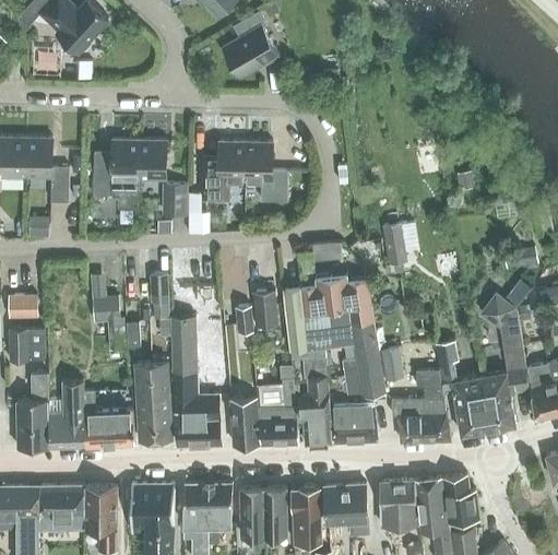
[(56,37),(78,56),(108,22),(87,2),(79,12),(64,0),(37,0),(23,15),(25,34),(42,16),(60,33),(56,37)]
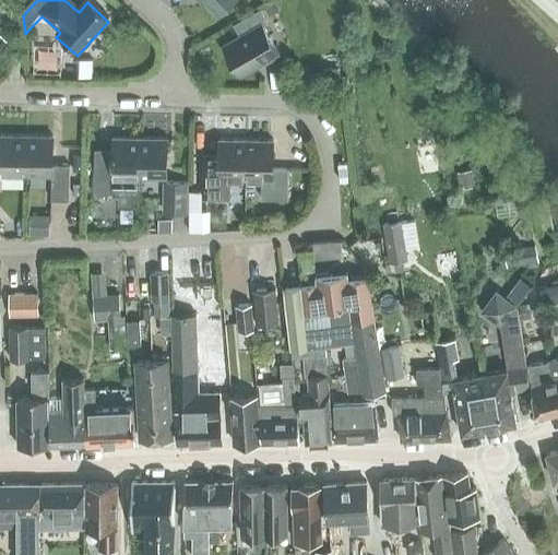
[(196,0),(197,0),(200,0),(217,18),(235,0),(196,0)]
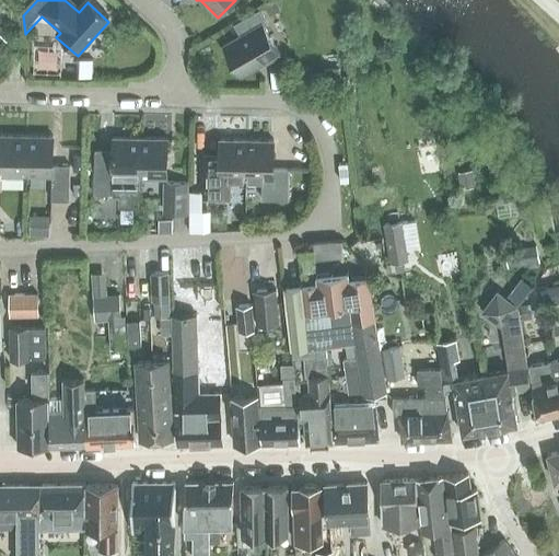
[(277,6),(265,12),(269,21),(281,14),(277,6)]
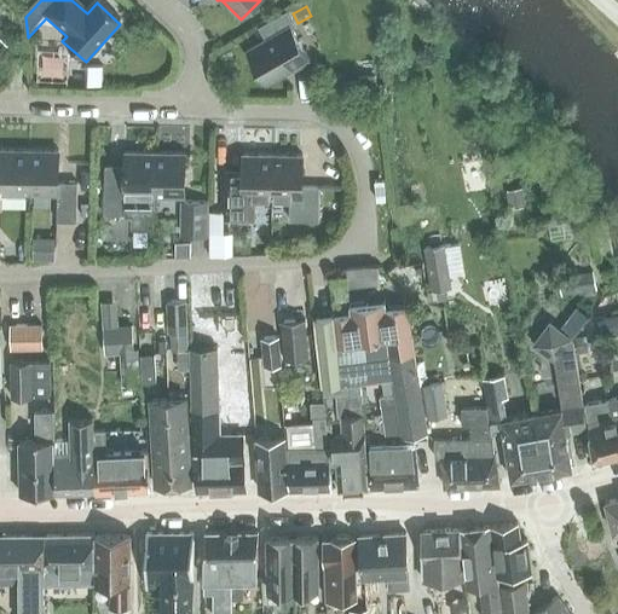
[(292,71),(293,74),(310,64),(290,32),(294,30),(286,17),(259,32),(266,45),(247,56),(265,87),(292,71)]
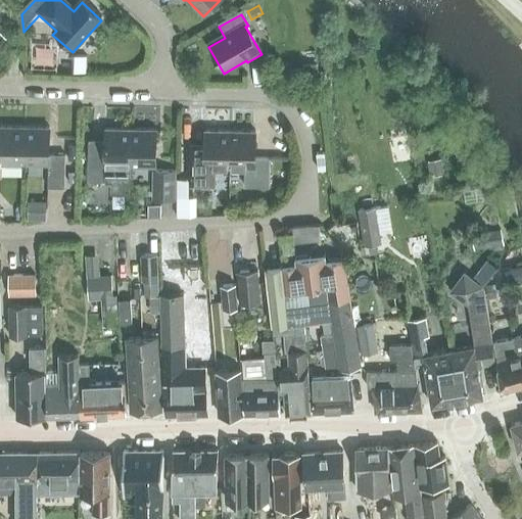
[(318,66),(302,68),(304,82),(320,79),(318,66)]
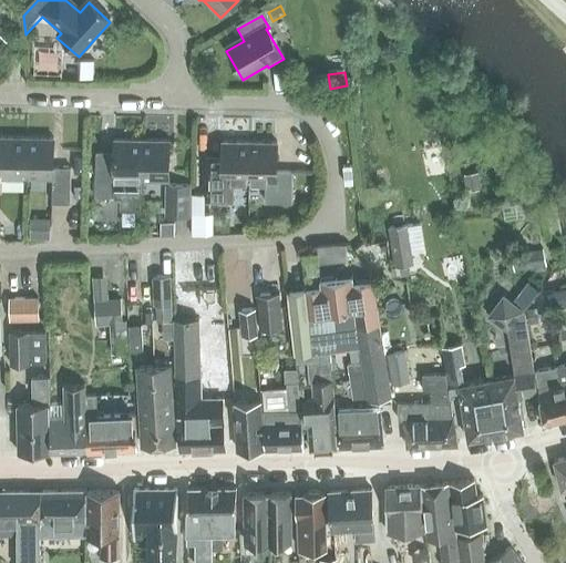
[(0,160),(0,181),(27,182),(27,142),(0,142),(0,160)]
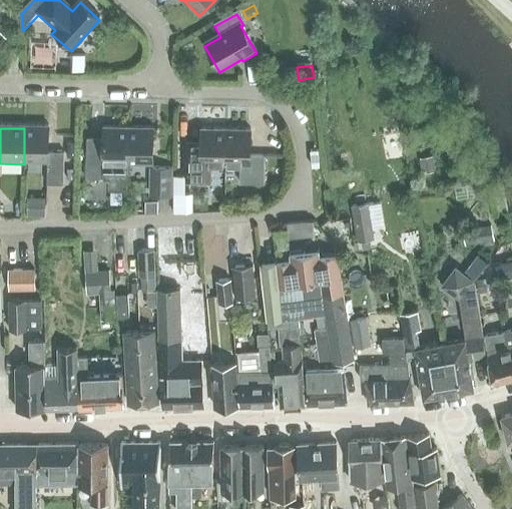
[(48,128),(24,128),(24,164),(47,164),(47,187),(63,187),(64,155),(48,155),(48,128)]
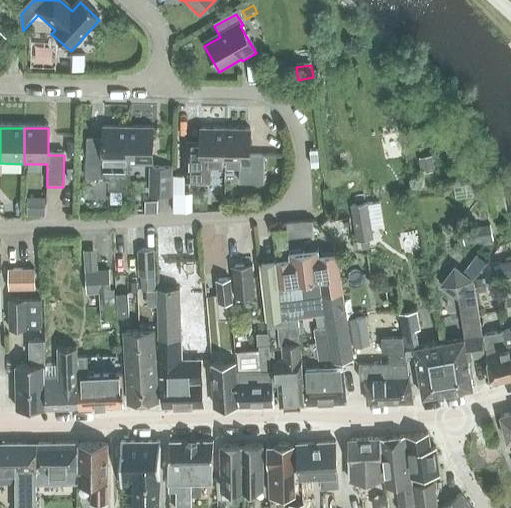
[(103,155),(86,155),(85,181),(109,182),(108,185),(115,192),(126,193),(127,166),(128,130),(103,129),(103,155)]
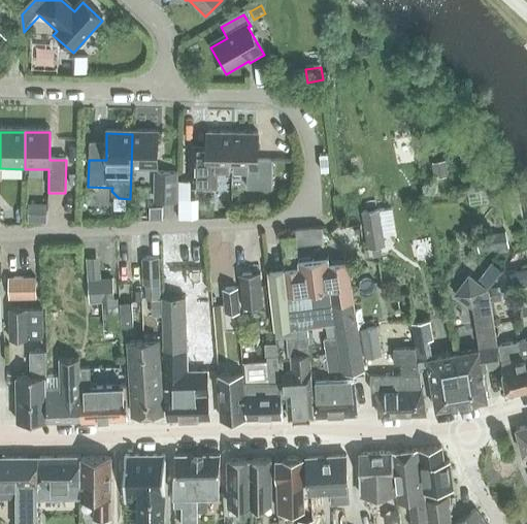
[(132,134),(131,171),(157,171),(157,134),(132,134)]
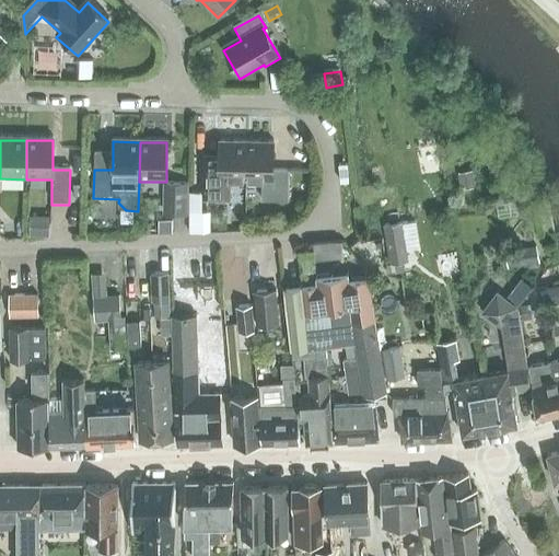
[(219,143),(219,160),(204,160),(202,203),(229,203),(229,183),(245,184),(246,145),(219,143)]
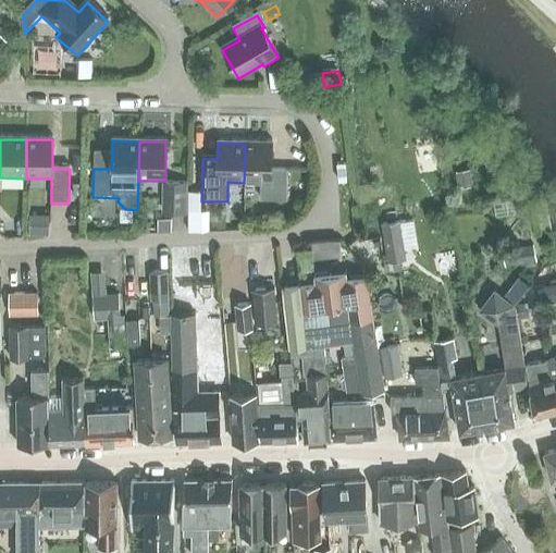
[(245,144),(244,183),(260,183),(260,203),(286,203),(286,172),(271,172),(271,144),(245,144)]
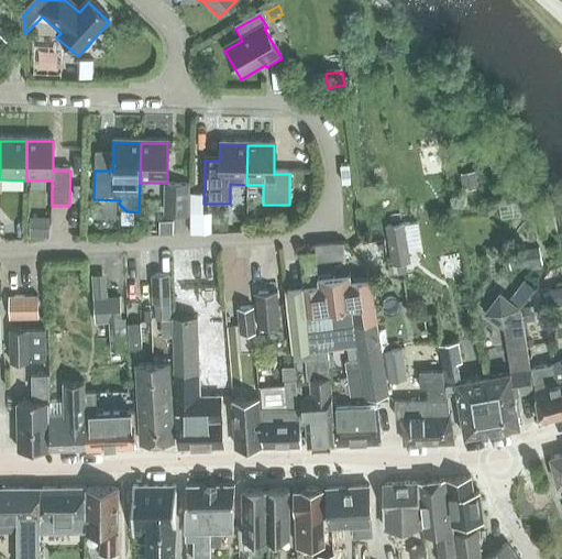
[(190,187),(164,187),(164,219),(190,219),(190,187)]
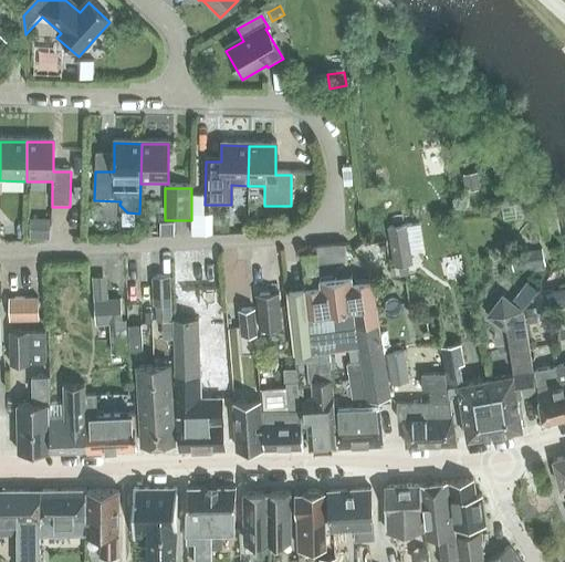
[(212,215),(192,216),(194,236),(213,236),(212,215)]
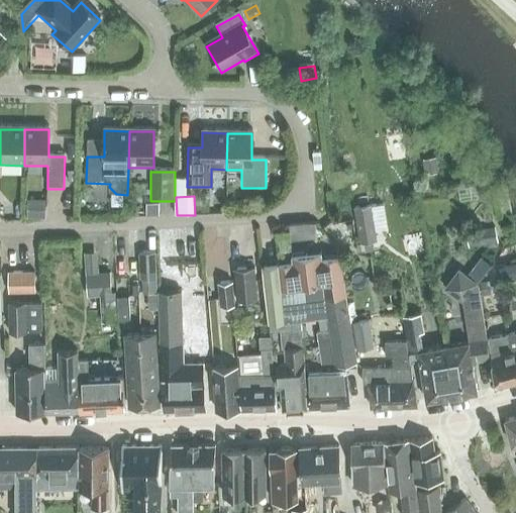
[(46,207),(28,207),(27,222),(45,222),(46,207)]
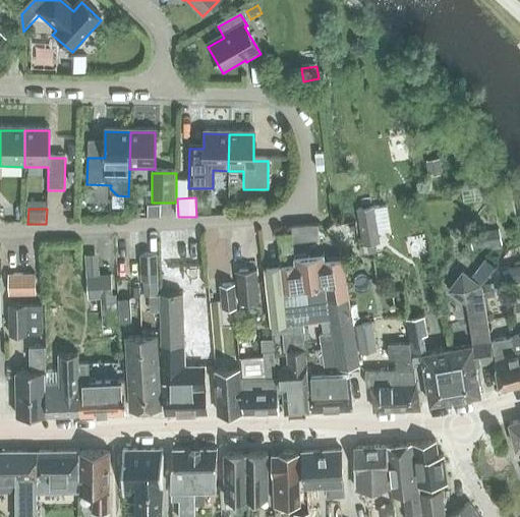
[(374,211),(357,213),(363,249),(379,247),(373,218),(376,218),(374,211)]
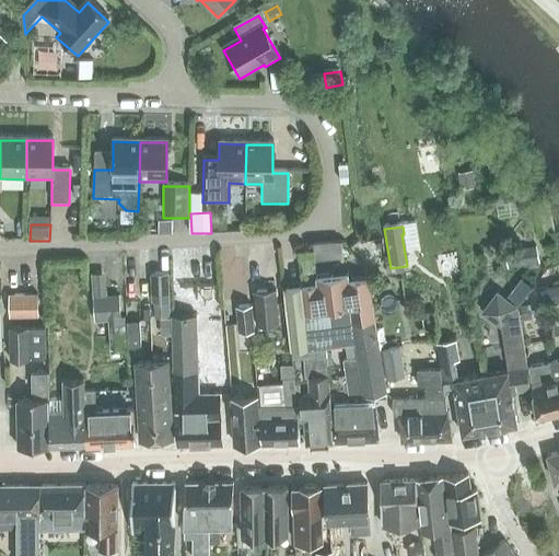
[(312,270),(344,268),(342,246),(310,248),(312,270)]
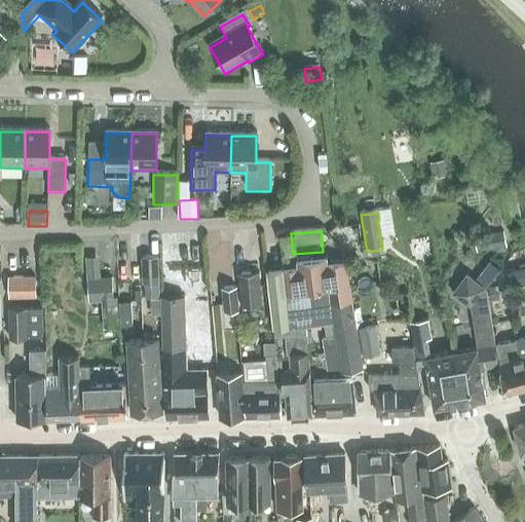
[(474,239),(477,255),(508,249),(503,233),(474,239)]
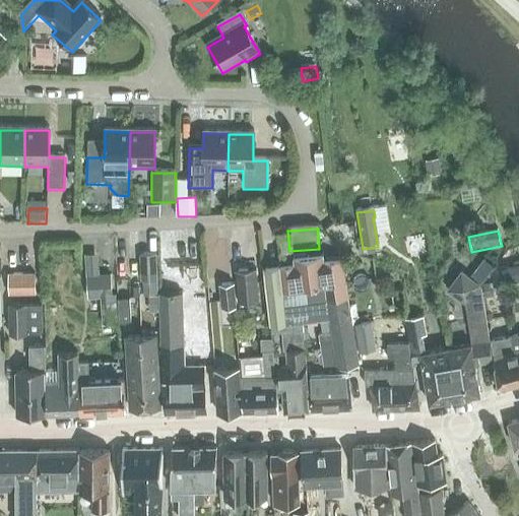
[(294,260),(295,267),(264,270),(267,300),(345,288),(345,286),(344,286),(341,261),(324,263),(323,256),(294,260)]
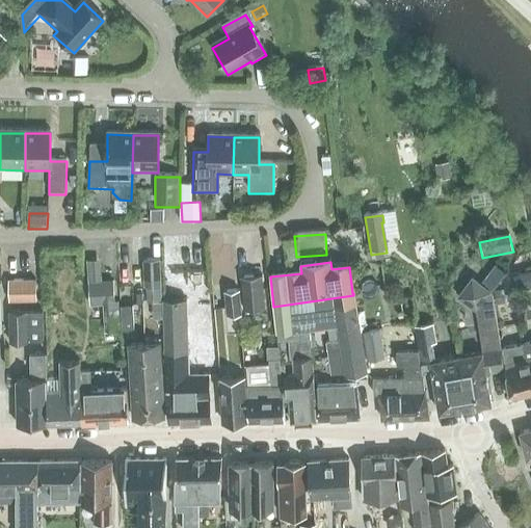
[(143,263),(144,292),(161,291),(160,263),(143,263)]
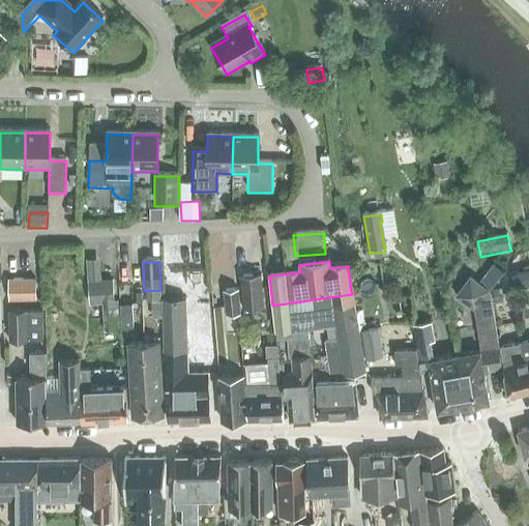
[(528,273),(510,279),(515,295),(528,290),(528,273)]
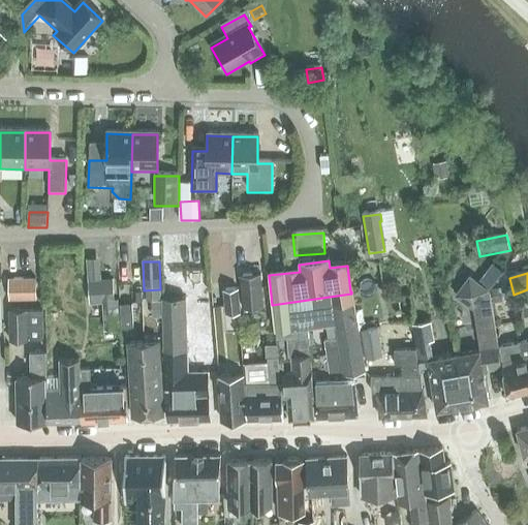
[(264,310),(260,277),(239,279),(243,312),(264,310)]
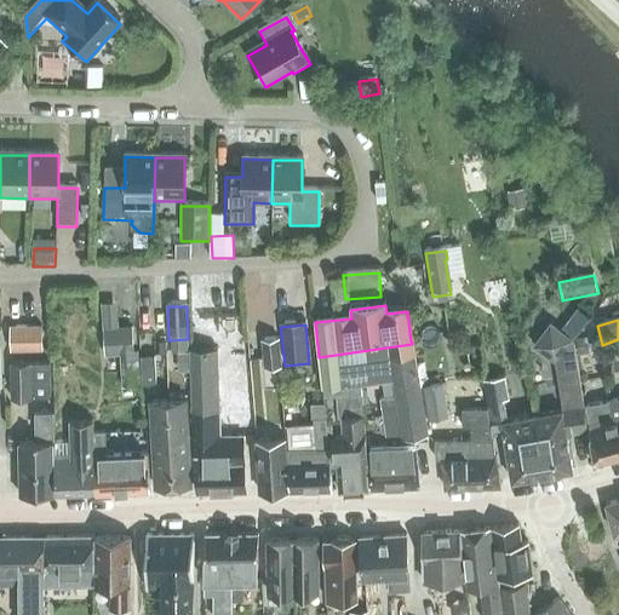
[(562,414),(532,420),(539,460),(544,480),(572,475),(566,436),(588,432),(573,346),(550,328),(534,349),(556,366),(562,414)]
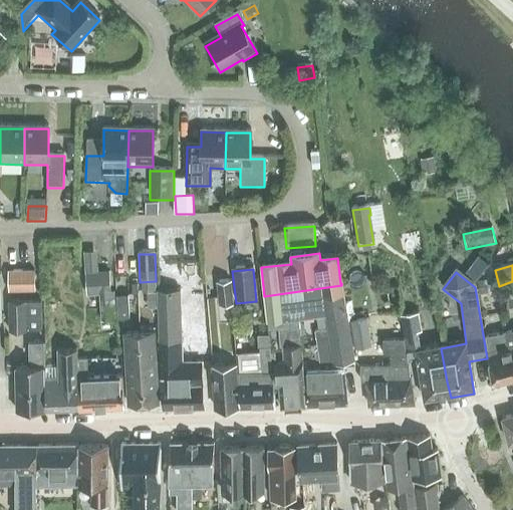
[(36,294),(35,273),(8,273),(8,295),(36,294)]
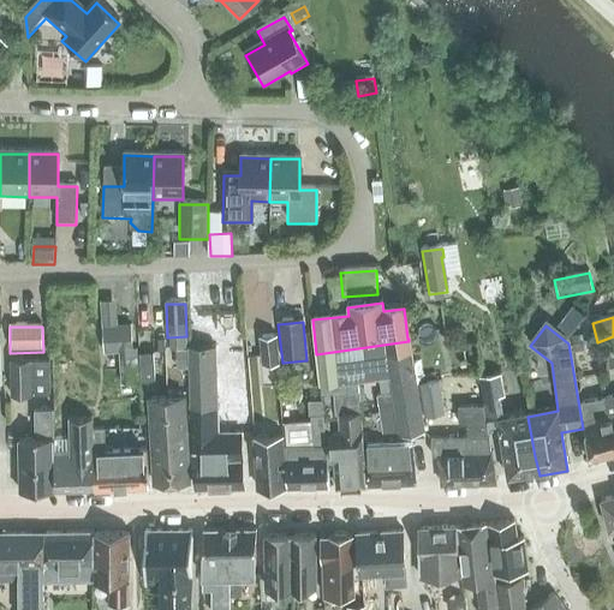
[(133,352),(132,328),(102,329),(103,358),(119,358),(120,388),(139,387),(138,352),(133,352)]
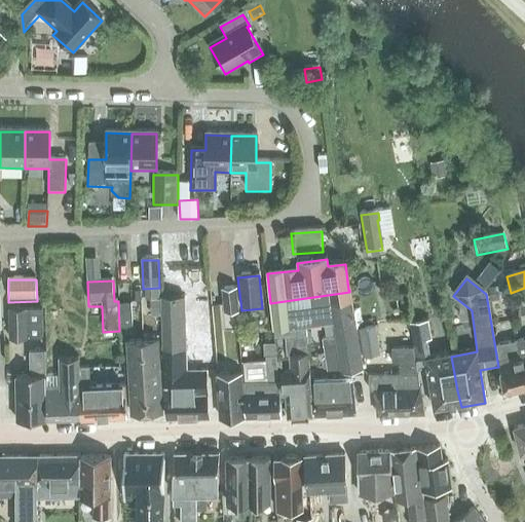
[(237,290),(222,291),(224,317),(239,314),(237,290)]
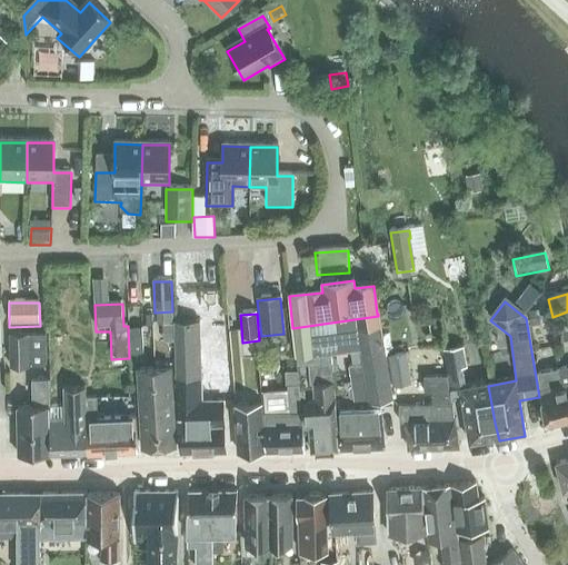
[(355,410),(337,412),(336,412),(339,452),(385,450),(385,449),(382,426),(381,426),(380,409),(392,407),(378,316),(292,328),(298,368),(318,366),(334,365),(332,356),(361,353),(362,366),(349,368),(355,410)]
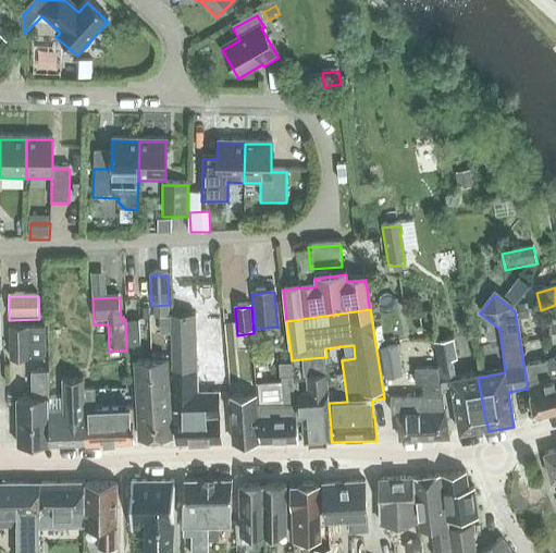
[(218,419),(219,419),(219,395),(197,396),(195,318),(171,319),(172,376),(175,414),(177,445),(219,444),(218,419)]
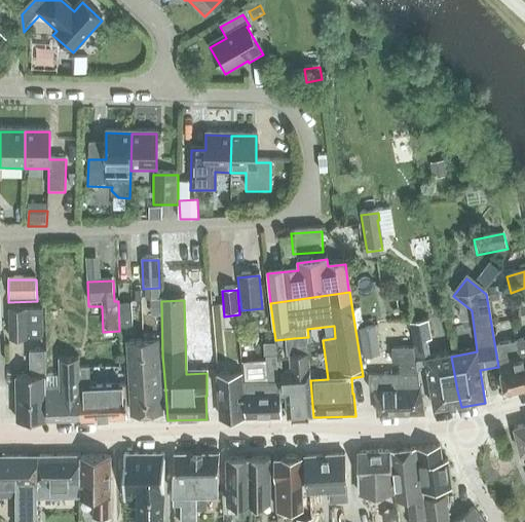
[(42,310),(8,311),(9,342),(43,341),(42,310)]
